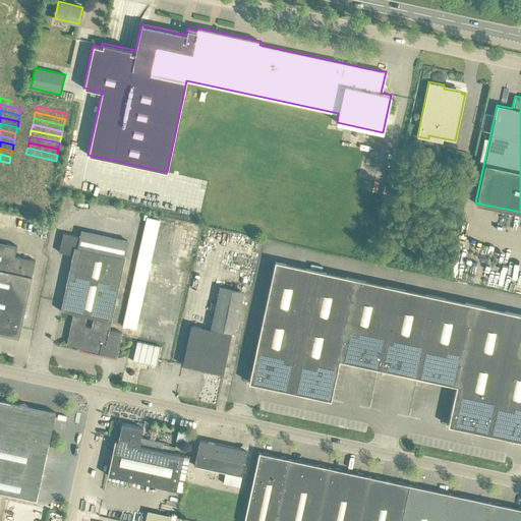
[(25,154),(24,160),(54,167),(56,161),(25,154)]
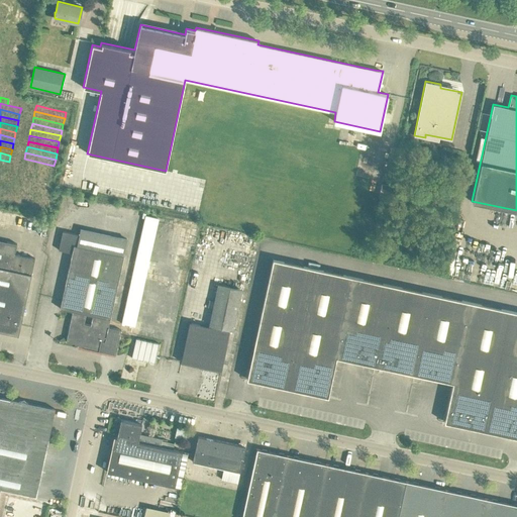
[(24,159),(23,165),(53,172),(54,166),(24,159)]
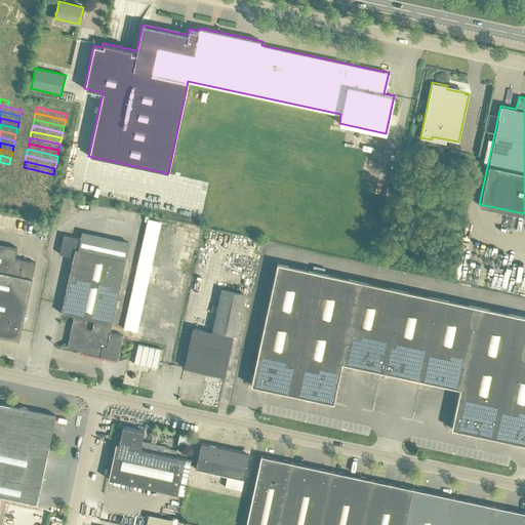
[(24,167),(22,173),(52,179),(53,174),(24,167)]
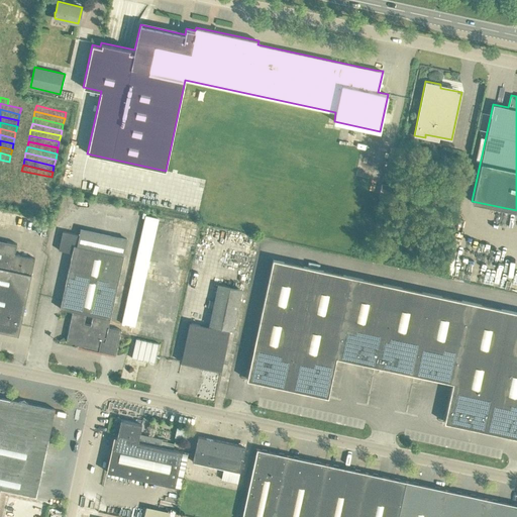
[(21,171),(20,177),(49,183),(52,177),(21,171)]
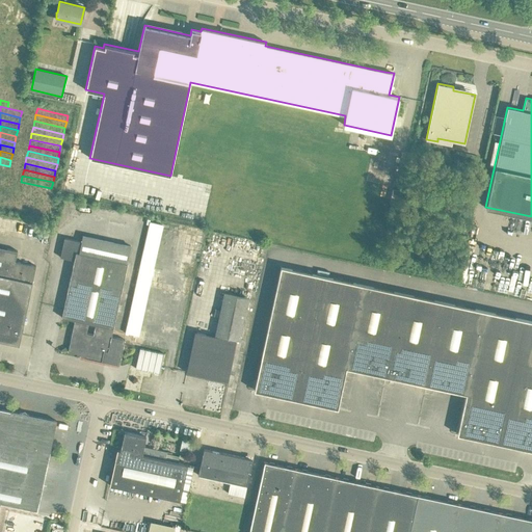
[(21,182),(20,188),(50,194),(51,188),(21,182)]
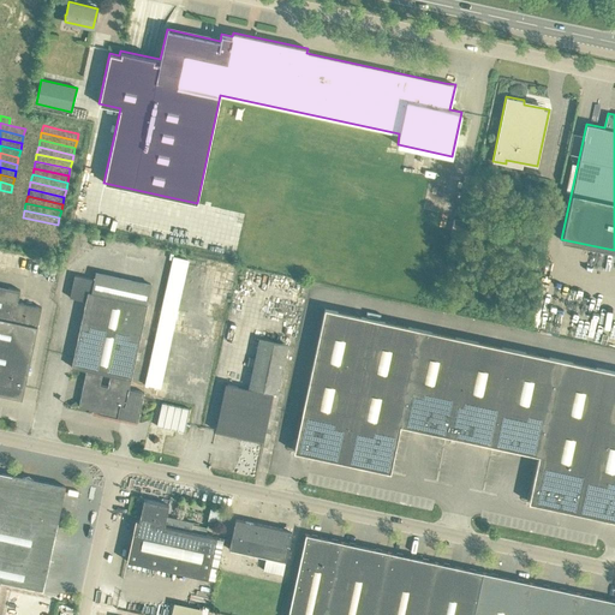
[(23,218),(21,224),(57,232),(58,225),(23,218)]
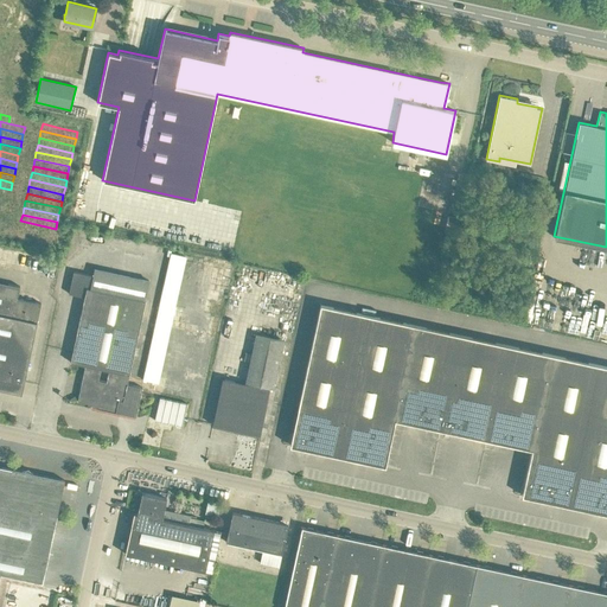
[(445,232),(453,234),(457,217),(448,215),(445,232)]
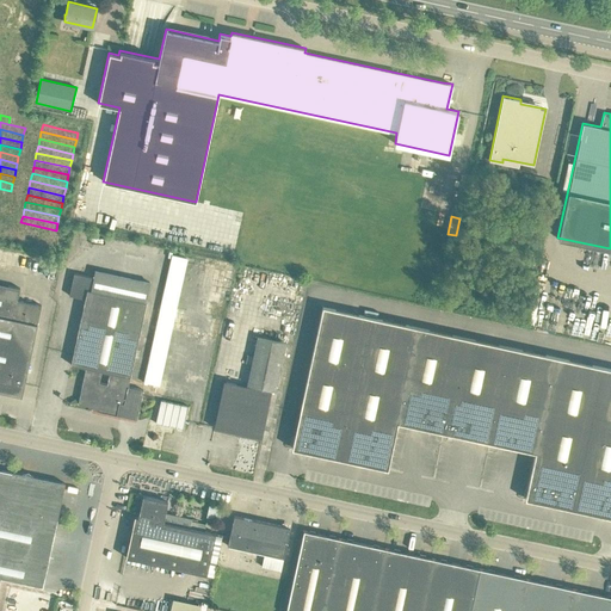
[(20,222),(19,229),(54,238),(56,230),(20,222)]
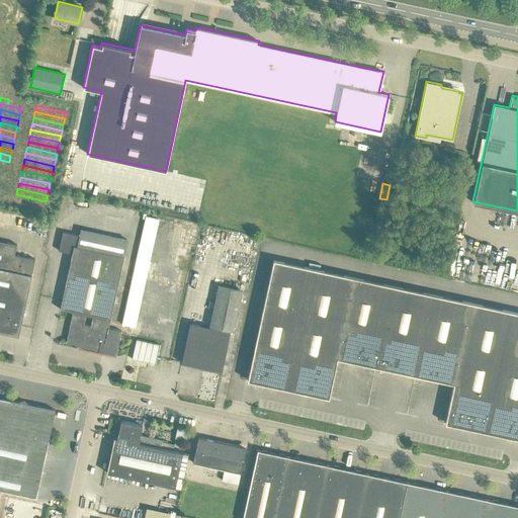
[(16,194),(15,200),(45,207),(46,201),(16,194)]
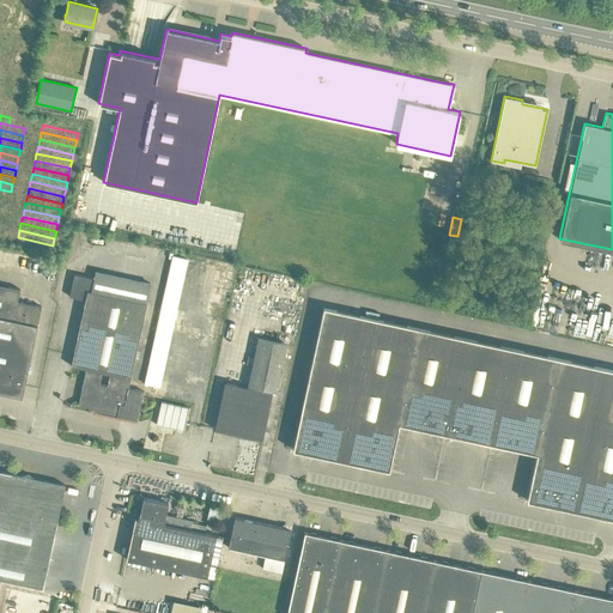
[(86,369),(78,405),(99,410),(99,412),(137,420),(143,390),(128,387),(132,368),(146,303),(91,291),(93,278),(74,273),(70,296),(85,299),(73,356),(71,365),(86,369)]
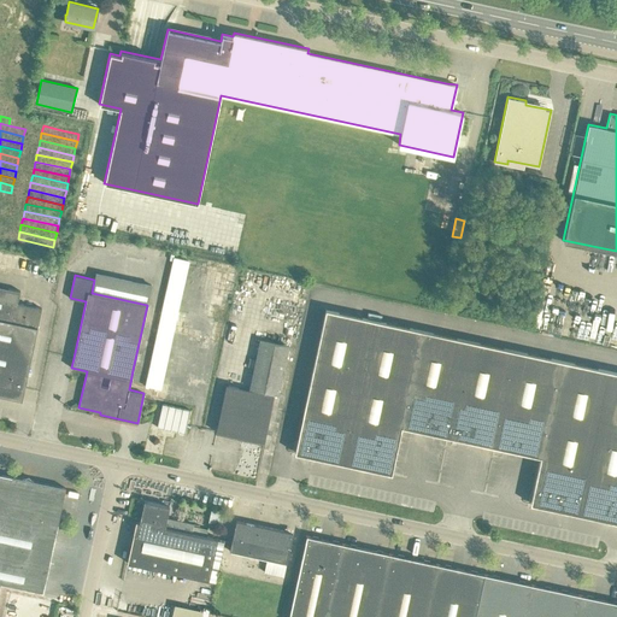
[(303,299),(306,283),(292,281),(289,295),(303,299)]
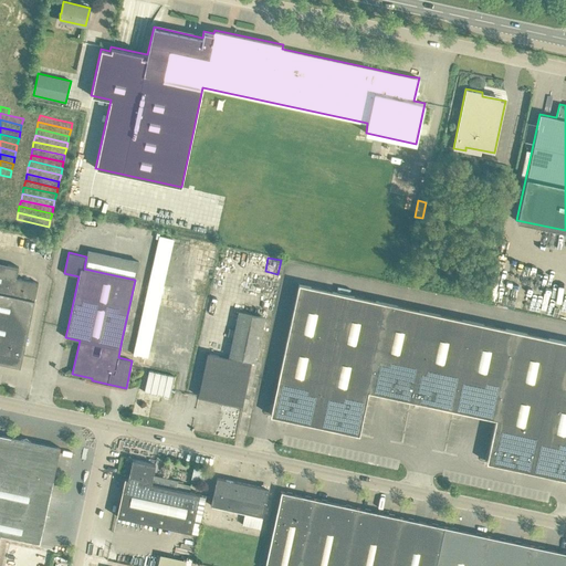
[(16,278),(19,266),(0,262),(0,362),(20,367),(38,282),(16,278)]
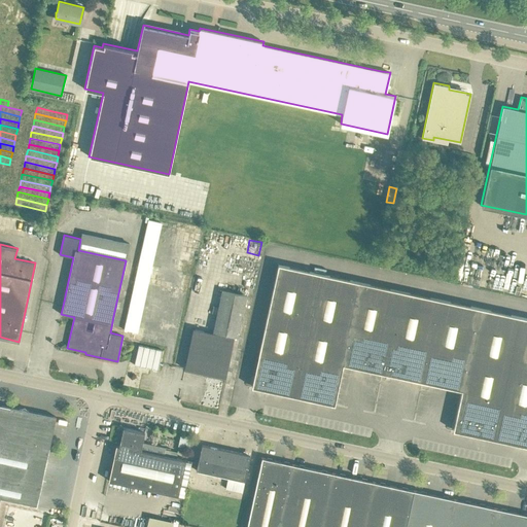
[(453,429),(526,445),(526,317),(278,265),(252,386),(334,403),(343,363),(462,389),(453,429)]
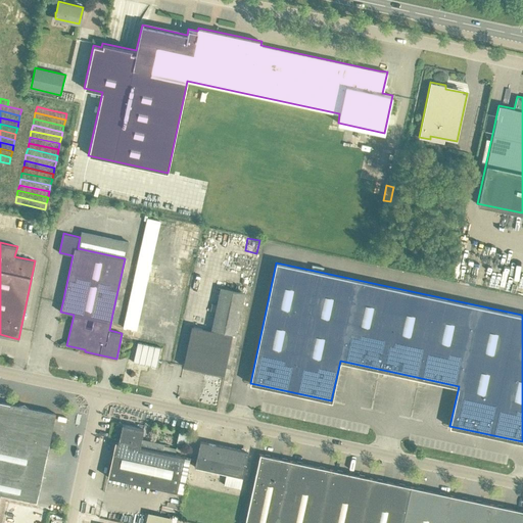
[(211,328),(236,333),(244,293),(220,288),(211,328)]
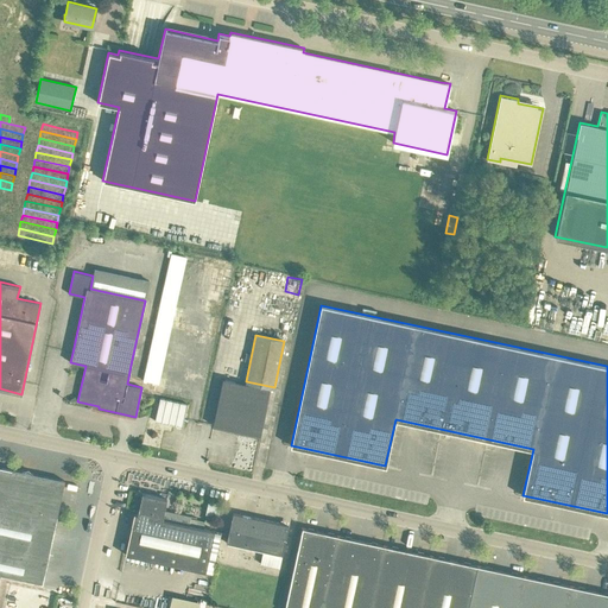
[(213,425),(259,435),(270,388),(222,379),(213,425)]
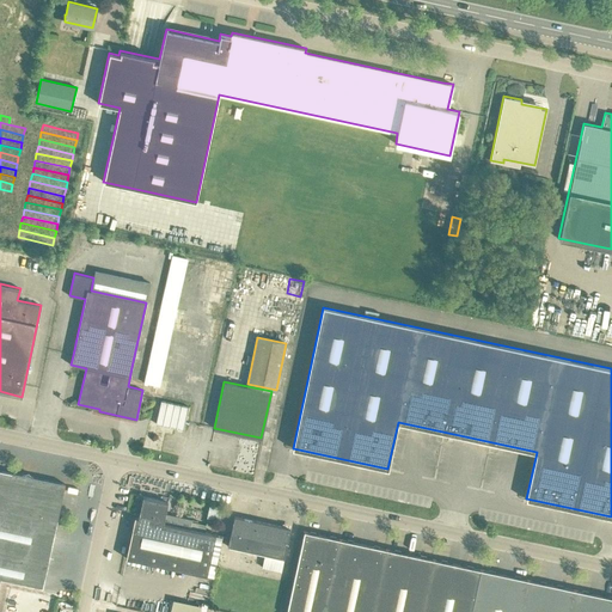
[(155,423),(183,429),(188,407),(160,401),(155,423)]
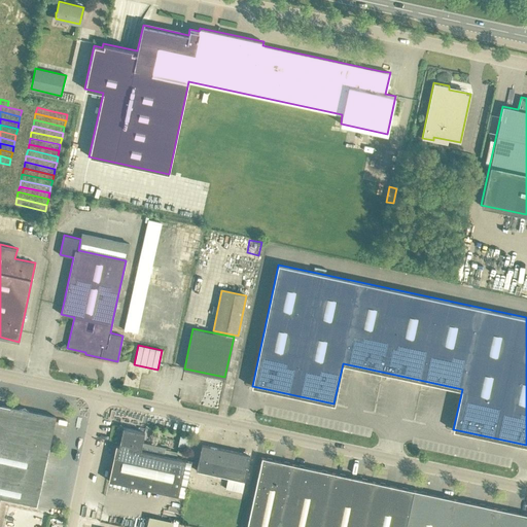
[(0,497),(36,505),(56,416),(0,403),(0,497)]
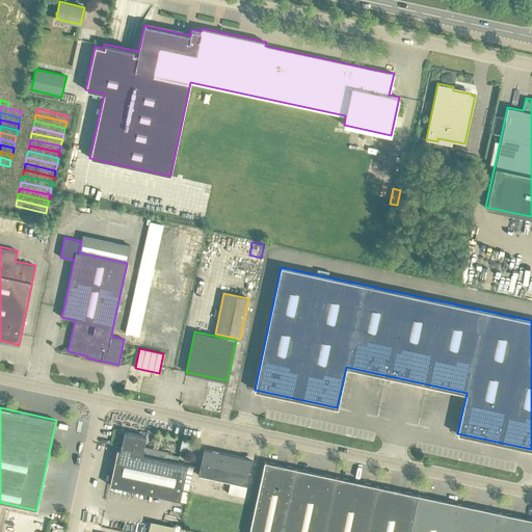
[(109,484),(180,500),(187,463),(141,454),(145,435),(125,431),(121,449),(117,449),(109,484)]
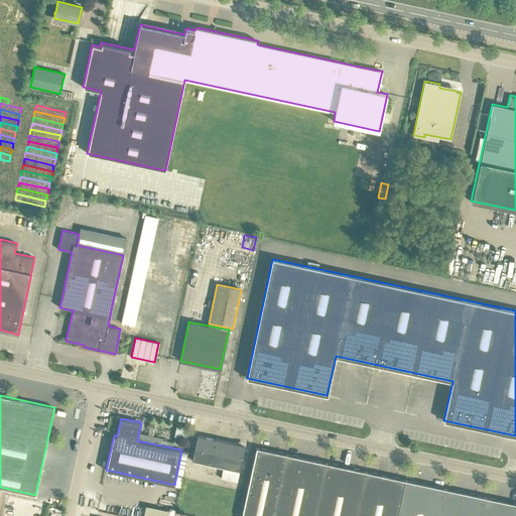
[(221,478),(237,481),(245,444),(198,434),(191,460),(223,467),(221,478)]
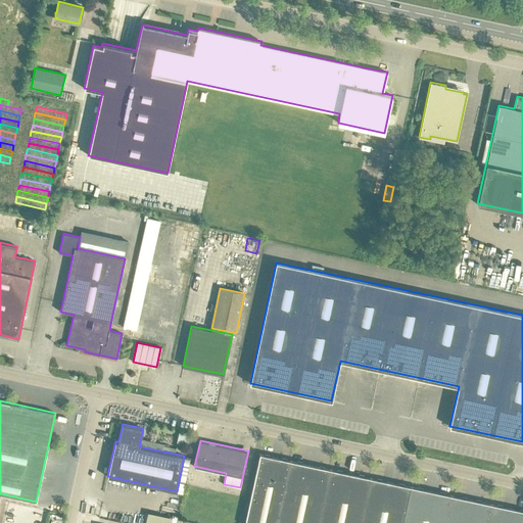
[(161,450),(175,454),(176,447),(163,445),(161,450)]
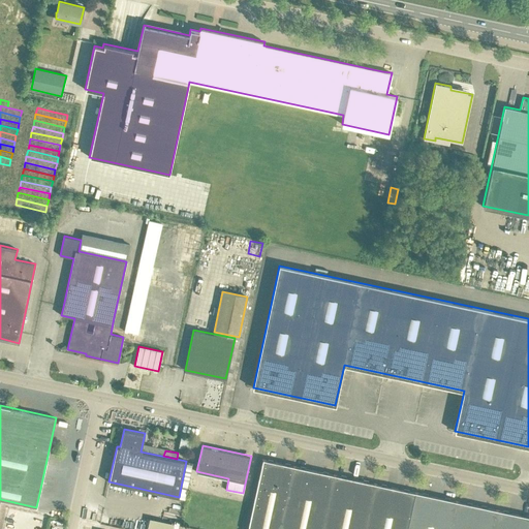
[(528,528),(528,516),(512,512),(262,459),(247,528),(528,528)]
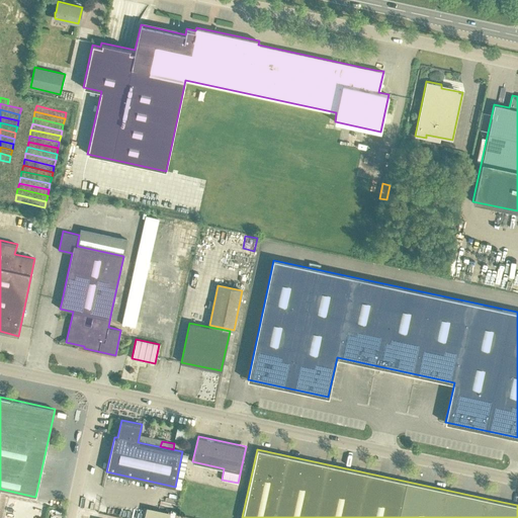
[(146,504),(143,517),(144,517),(169,517),(171,510),(146,504)]
